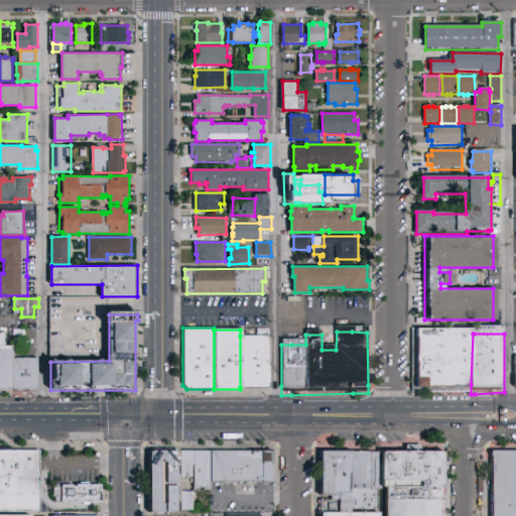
[(240,336),(268,336),(268,381),(268,387),(240,387),(240,336)]
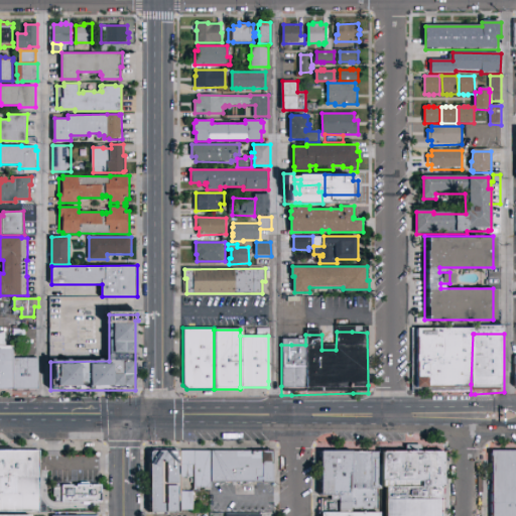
[(471,394),(417,396),(417,385),(416,337),(471,337),(471,384),(471,394)]
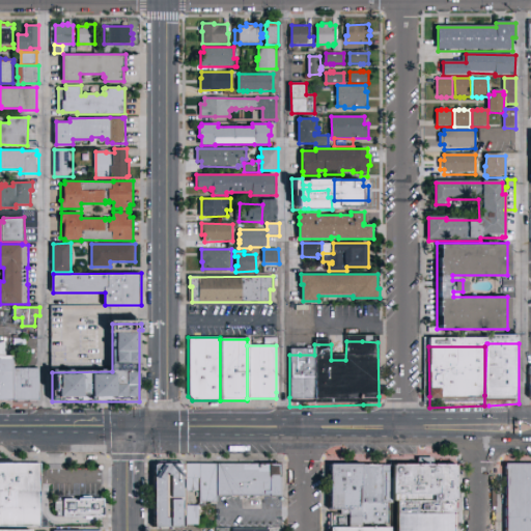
[(0,400),(0,356),(15,356),(15,368),(39,368),(40,400),(0,400)]
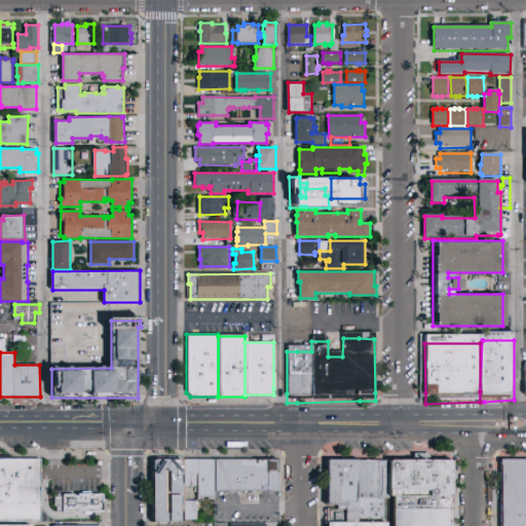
[(0,459),(39,459),(39,520),(0,520),(0,459)]
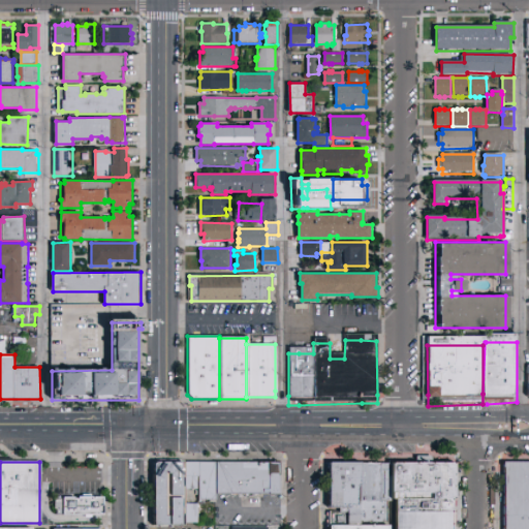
[(181,523),(182,528),(162,528),(152,528),(152,523),(153,463),(161,463),(177,462),(184,471),(181,475),(181,523)]
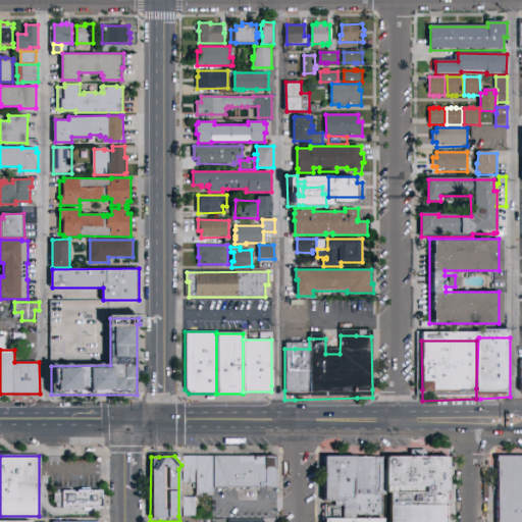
[(211,493),(195,494),(195,457),(211,456),(211,488),(211,493)]
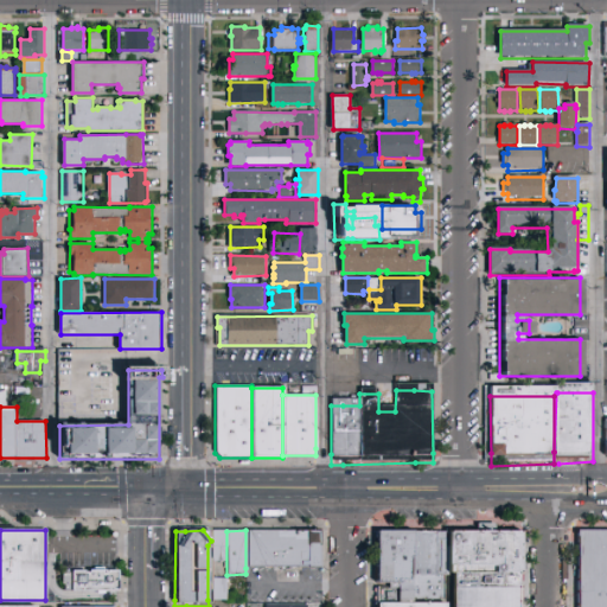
[(306,568),(246,568),(246,530),(306,530),(306,568)]
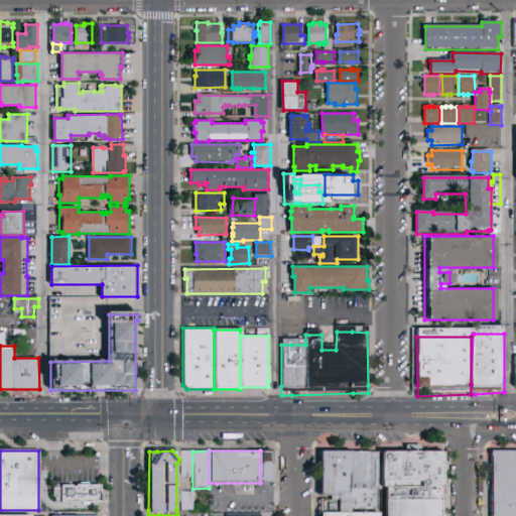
[(260,450),(272,450),(272,483),(260,483),(260,450)]
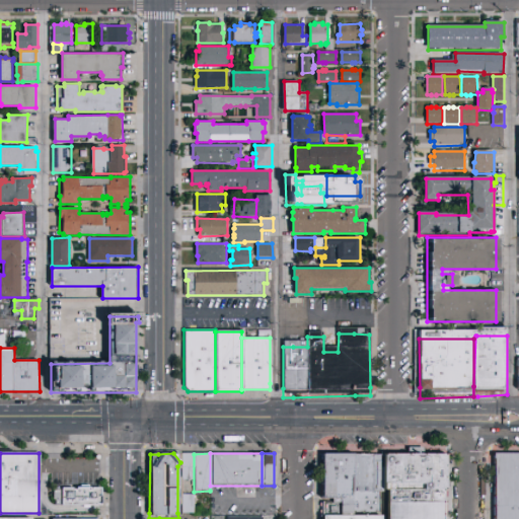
[(518,518),(493,518),(493,453),(518,453),(518,518)]
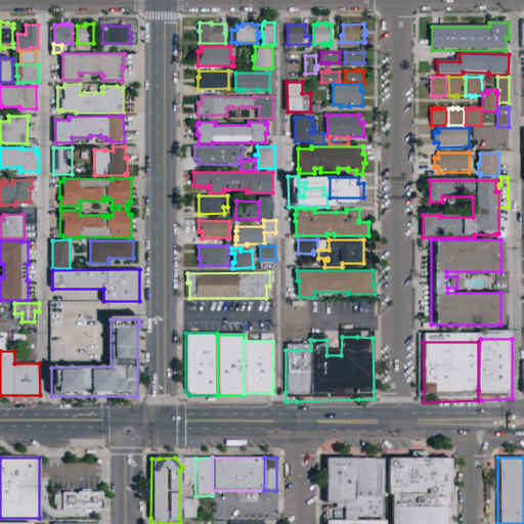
[(356,459),(356,495),(356,500),(343,500),(343,503),(335,503),(325,503),(325,460),(356,459)]
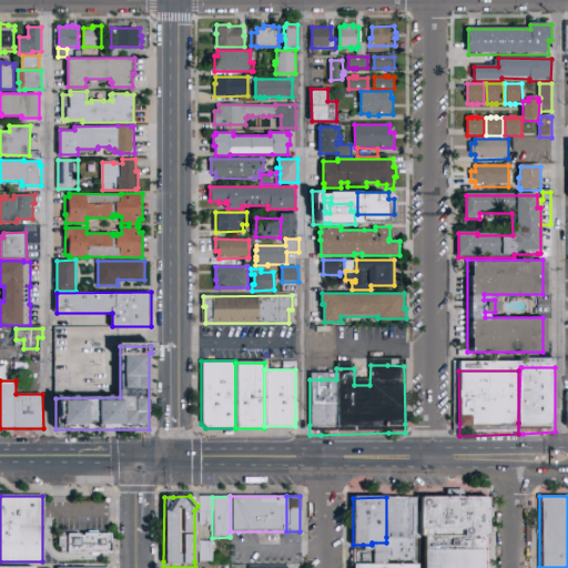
[(418,537),(415,537),(386,537),(386,497),(418,497),(418,537)]
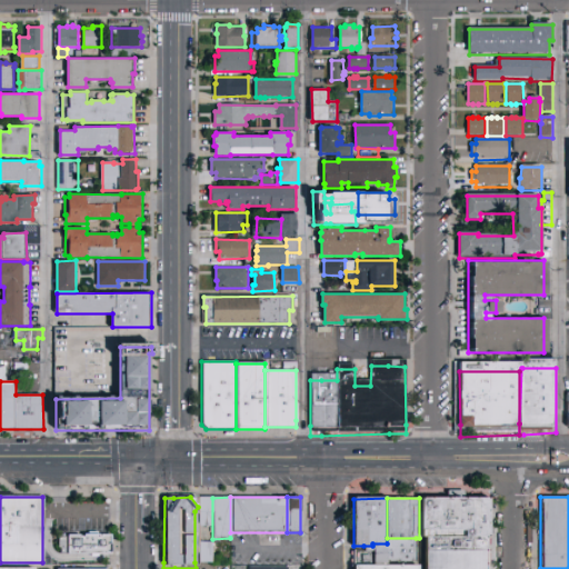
[(419,498),(419,538),(425,538),(425,568),(488,568),(488,498),(419,498)]
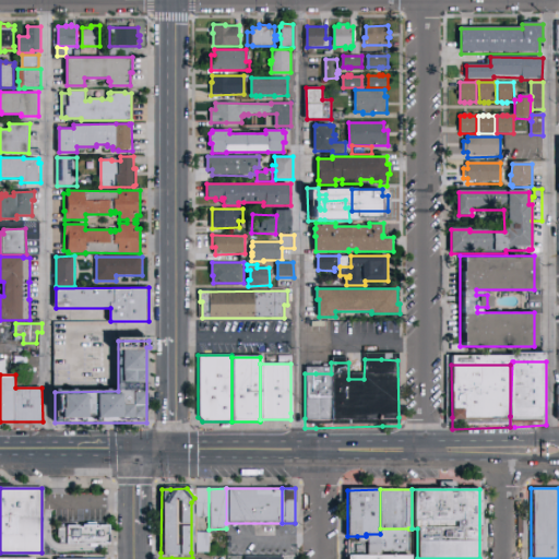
[(110,545),(60,545),(59,523),(109,522),(110,545)]
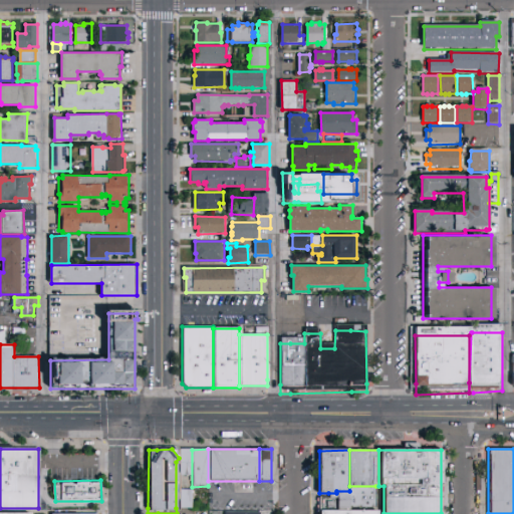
[(349,486),(375,486),(375,508),(349,508),(349,491),(349,486)]
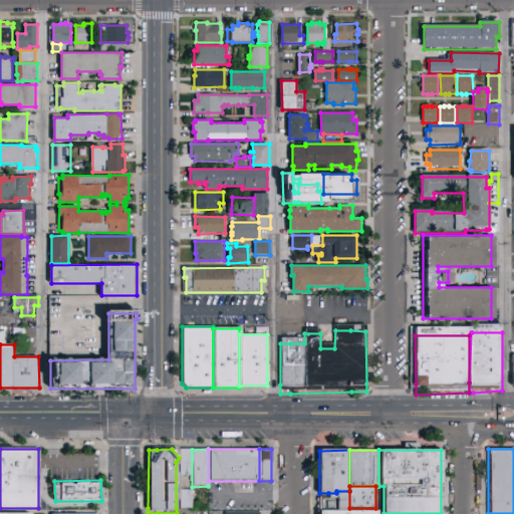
[(189,507),(189,488),(177,488),(178,507),(189,507)]
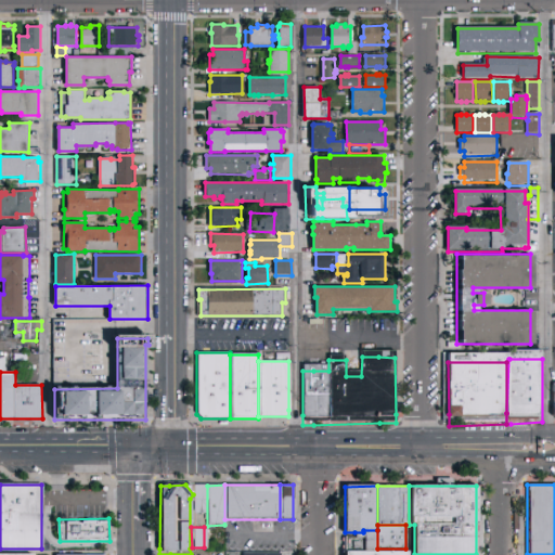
[(363,552),(363,532),(363,530),(377,530),(377,549),(377,552),(363,552)]
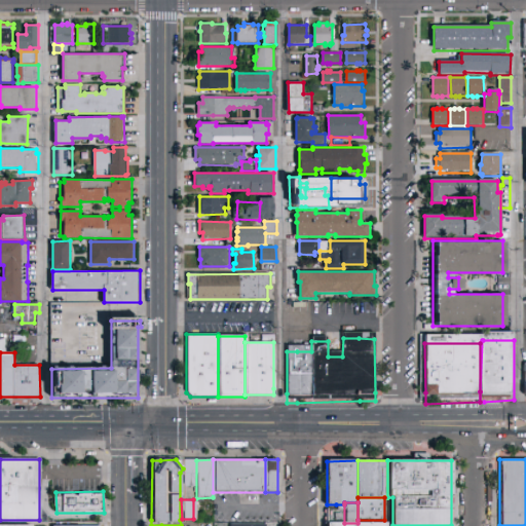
[(327,523),(327,509),(336,509),(336,504),(344,504),(344,523),(327,523)]
